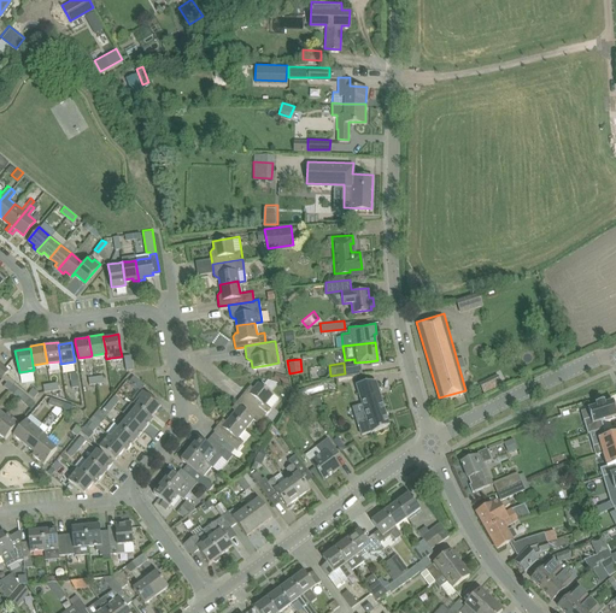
[(287,373),(274,371),(273,377),(288,382),(287,373)]
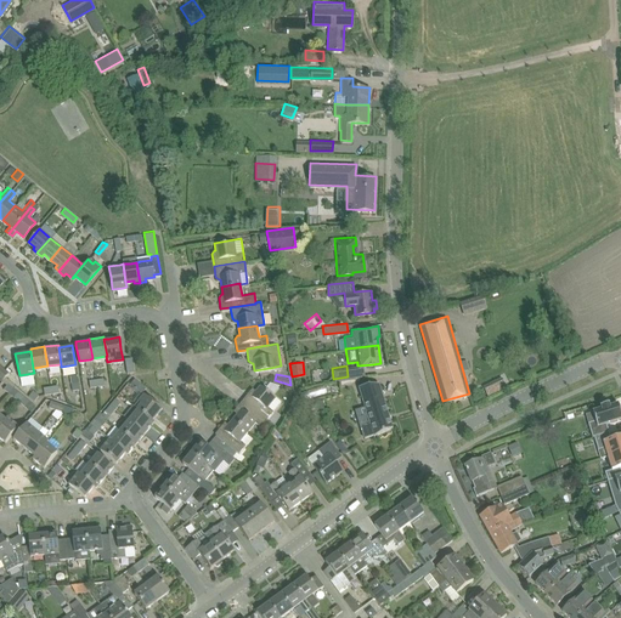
[(134,376),(129,381),(141,391),(145,386),(134,376)]
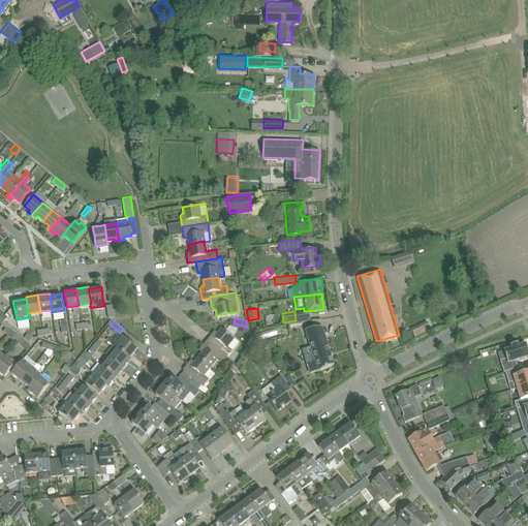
[(309,344),(301,346),(308,371),(317,369),(333,363),(321,325),(311,327),(304,328),(309,344)]
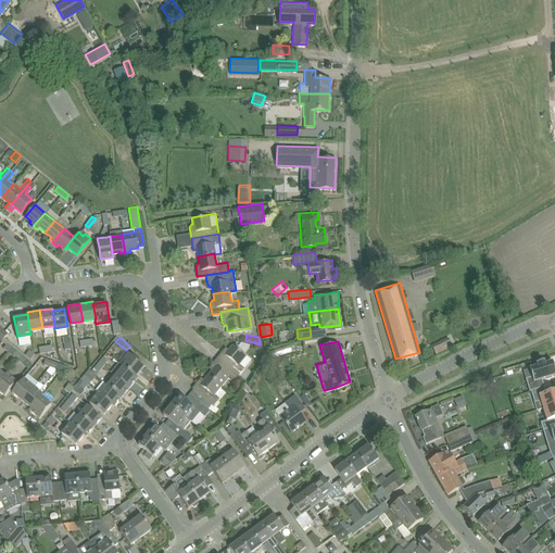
[(216,355),(238,373),(243,366),(239,363),(247,354),(241,349),(232,342),(228,348),(227,347),(223,348),(216,355)]
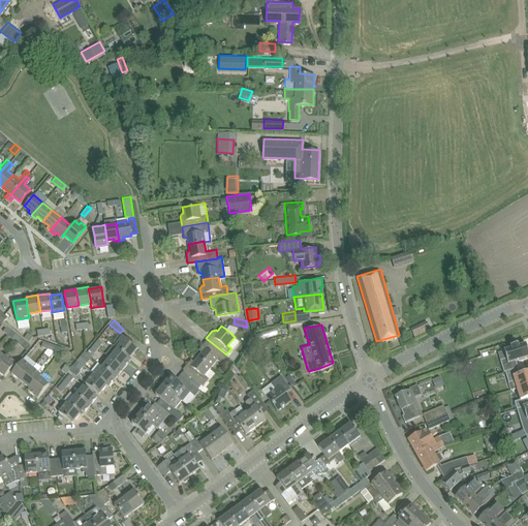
[(278,333),(275,326),(257,332),(259,339),(278,333)]
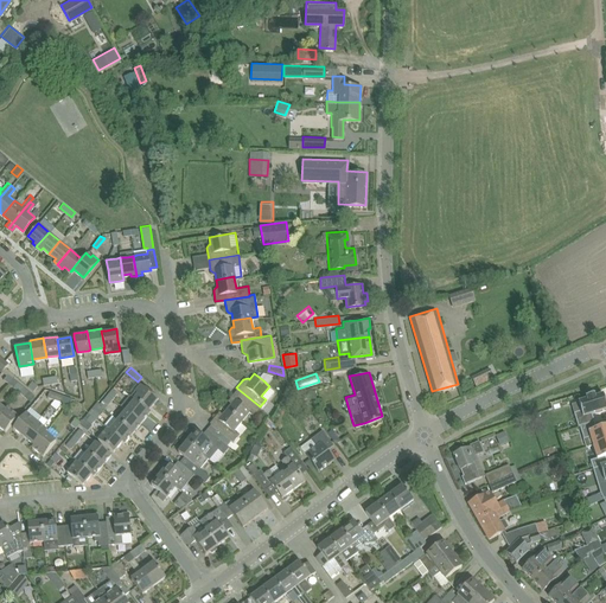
[(8,382),(18,390),(23,385),(12,376),(8,382)]
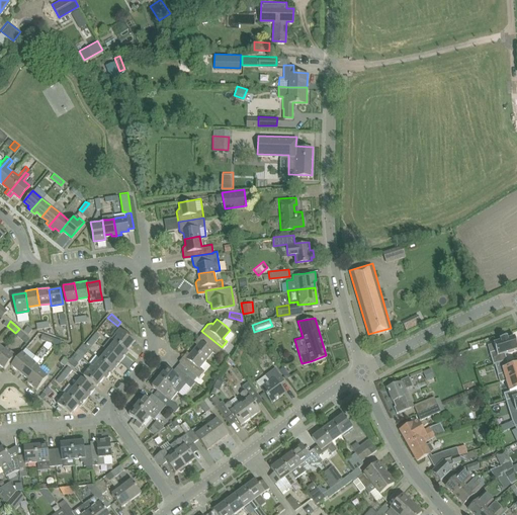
[(31,328),(27,324),(23,328),(27,332),(31,328)]
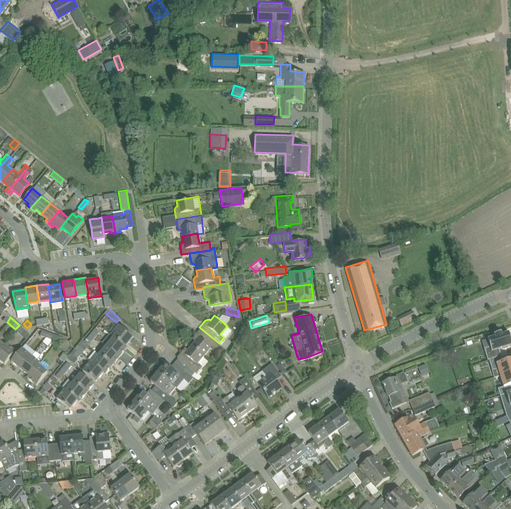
[(112,330),(110,332),(113,335),(125,344),(126,342),(133,335),(118,322),(112,330)]
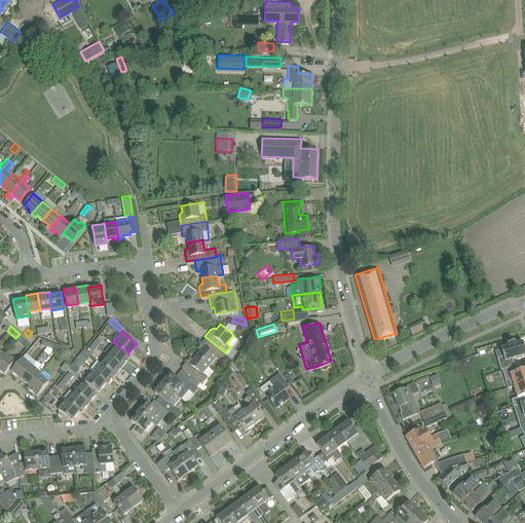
[(29,342),(20,334),(15,338),(26,346),(29,342)]
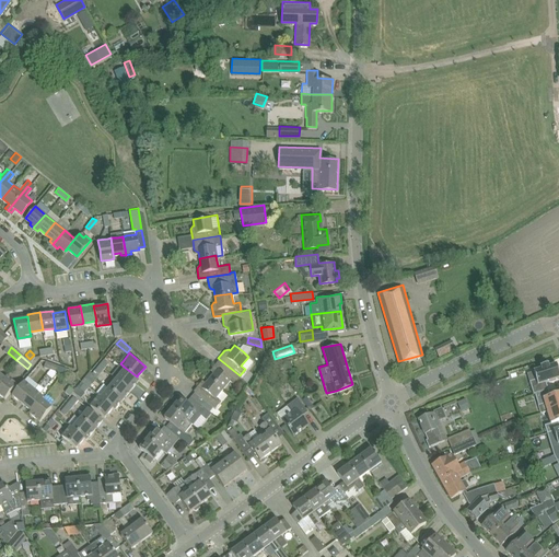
[(103,357),(99,362),(104,367),(107,361),(103,357)]
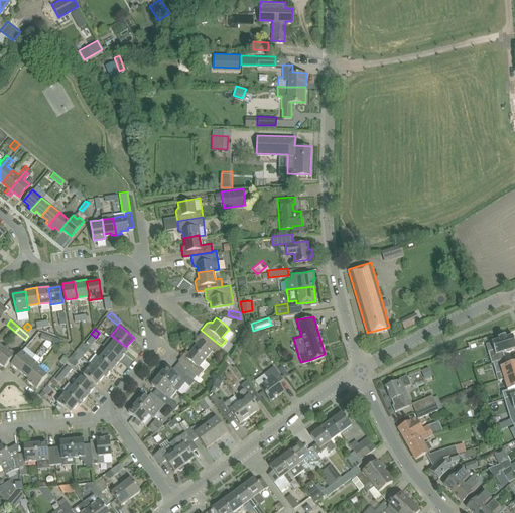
[(197,342),(192,346),(205,357),(212,349),(216,352),(221,346),(201,330),(195,338),(196,341),(197,342)]
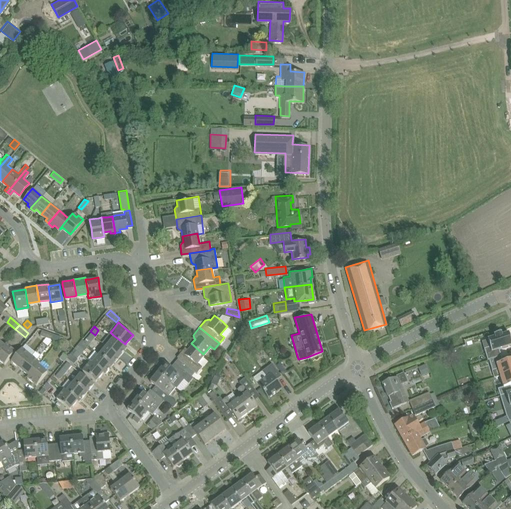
[(247,328),(241,331),(244,337),(250,334),(247,328)]
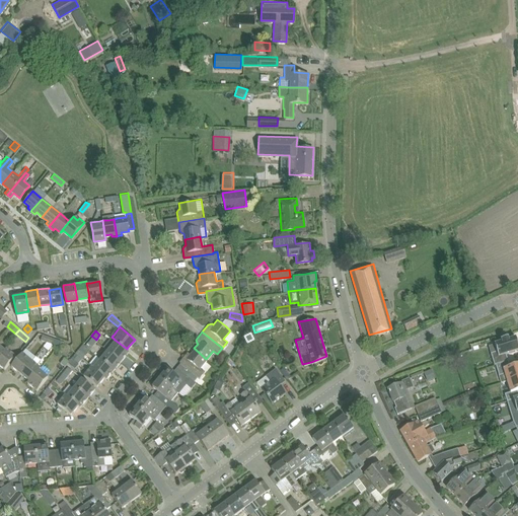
[(88,340),(84,345),(88,349),(92,344),(96,340),(91,336),(88,340)]
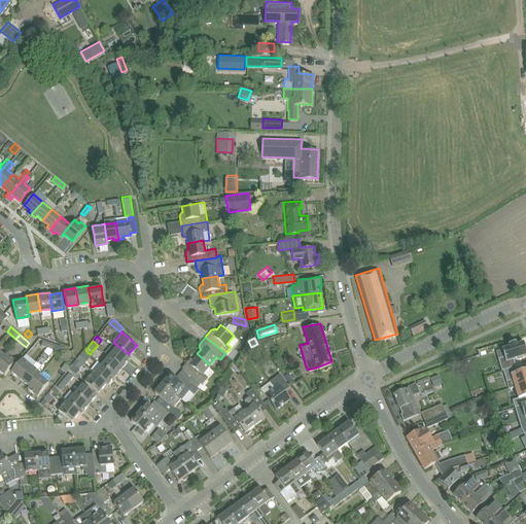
[(513,357),(525,353),(525,351),(523,341),(516,343),(515,341),(507,343),(509,345),(501,347),(503,354),(497,356),(500,369),(515,364),(513,357)]
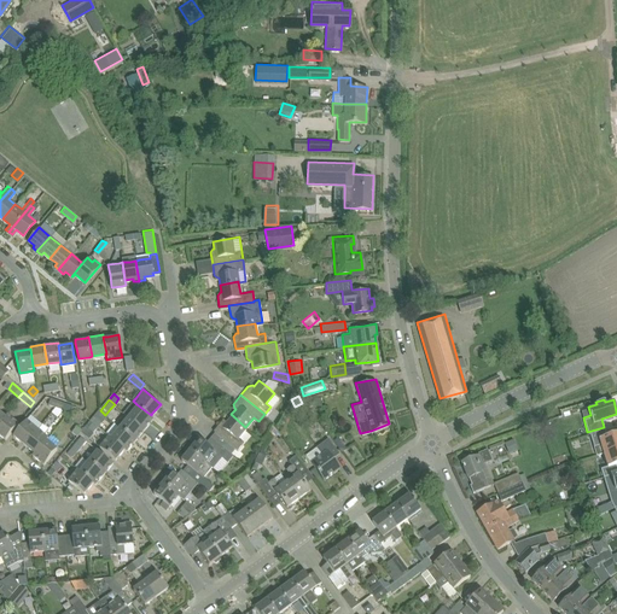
[(132,411),(128,415),(144,427),(147,424),(150,420),(152,416),(151,415),(137,404),(135,407),(132,411)]
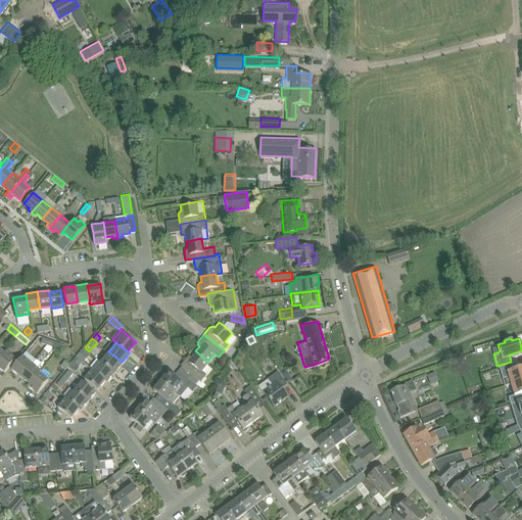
[(82,349),(78,356),(83,360),(87,353),(89,351),(85,347),(82,349)]
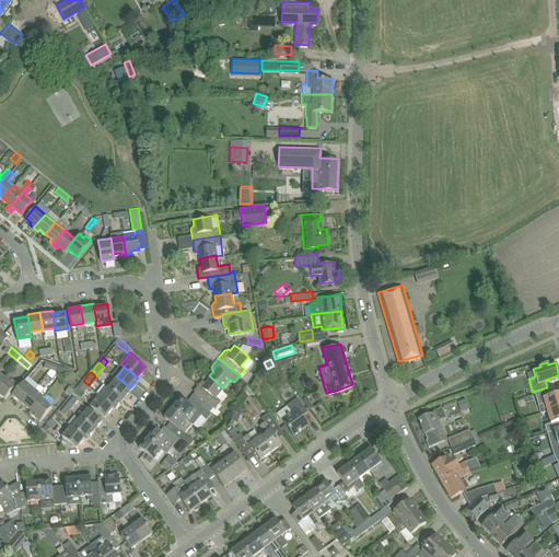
[(108,378),(104,382),(108,386),(121,397),(126,392),(128,390),(130,387),(116,376),(112,372),(109,374),(108,378)]
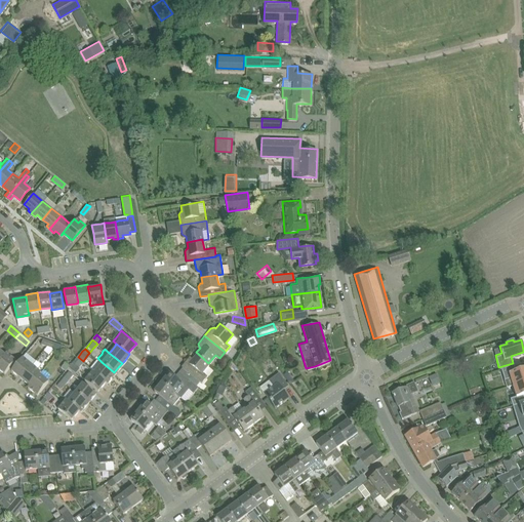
[(4,352),(0,357),(0,368),(4,371),(15,358),(6,350),(4,352)]
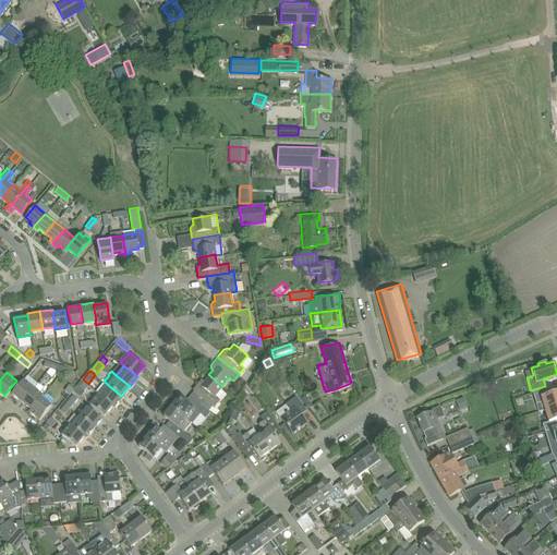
[(221,386),(208,374),(204,379),(203,378),(200,379),(192,387),(214,405),(219,398),(215,394),(221,386)]
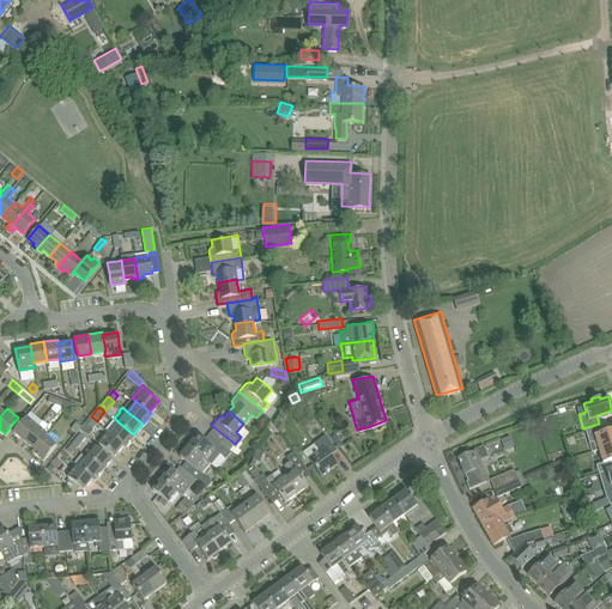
[(12,430),(23,439),(36,424),(25,414),(12,430)]
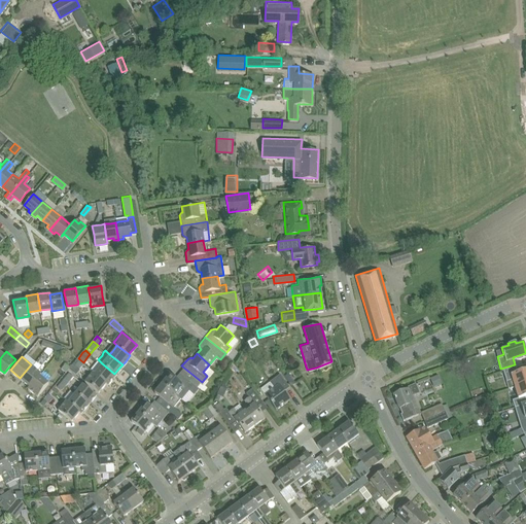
[(69,365),(68,367),(72,371),(76,365),(79,368),(81,364),(83,362),(78,358),(76,356),(74,358),(69,365)]
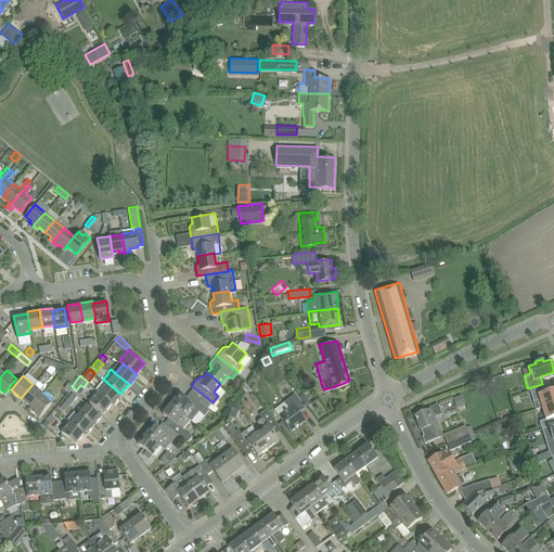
[(102,379),(93,388),(97,390),(99,393),(111,402),(113,403),(118,397),(119,395),(120,394),(107,383),(103,379),(102,379)]
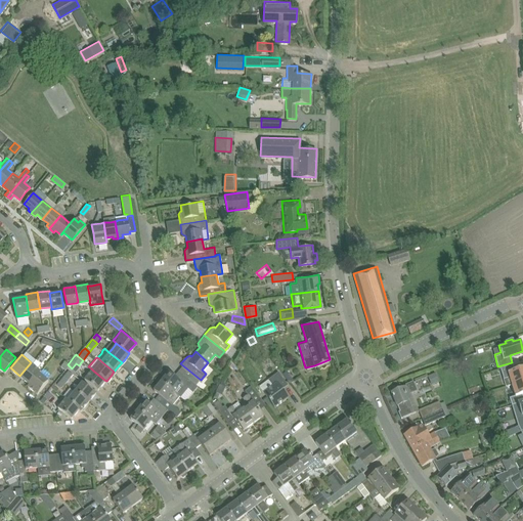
[(64,359),(60,364),(64,367),(68,364),(69,363),(64,359)]
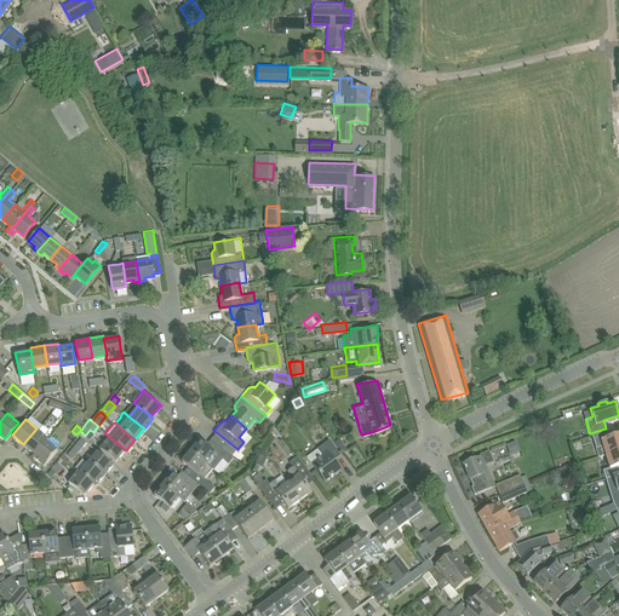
[(36,429),(23,444),(34,453),(32,454),(33,455),(46,439),(47,437),(36,429)]
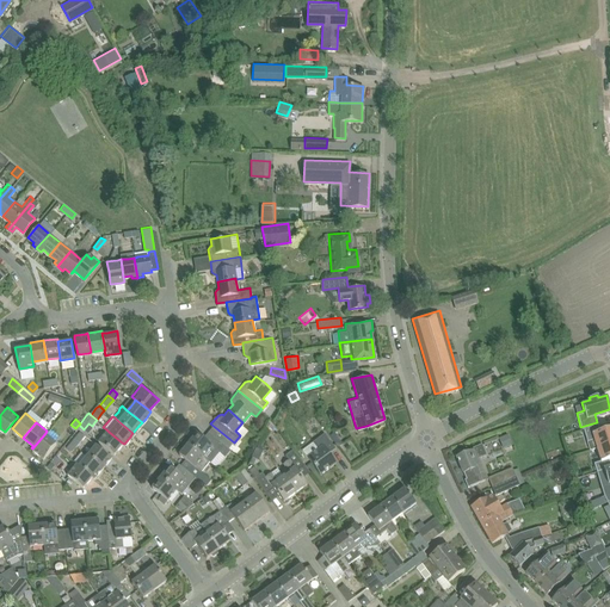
[(597,422),(580,427),(581,427),(583,427),(586,440),(593,438),(596,446),(609,440),(609,425),(599,429),(597,422)]
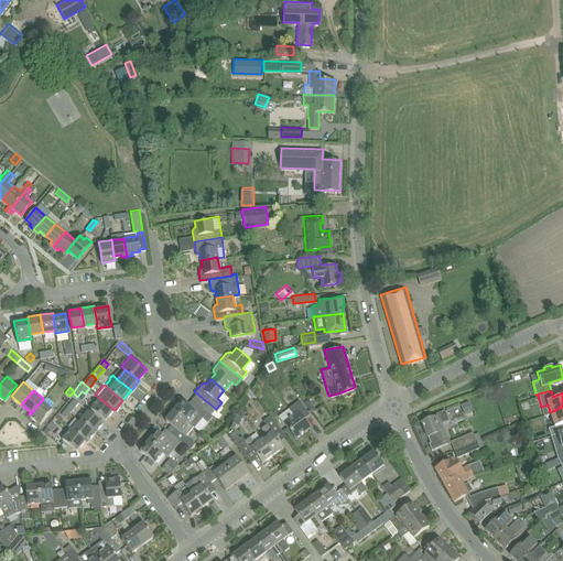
[(315,407),(307,396),(304,399),(312,410),(315,407)]
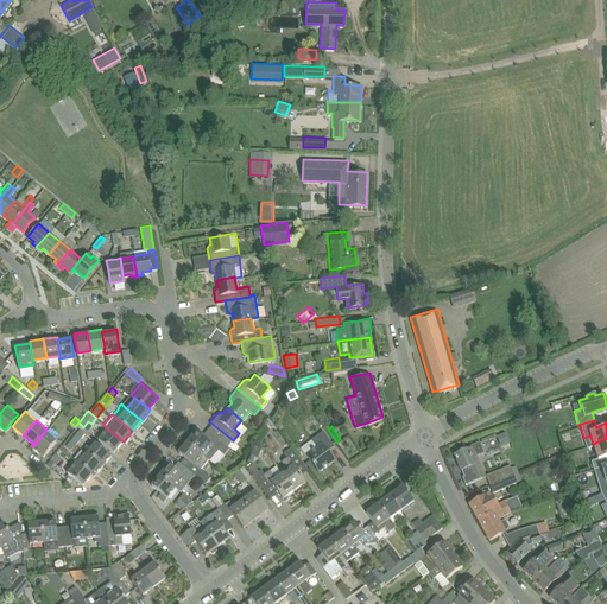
[(78,427),(70,438),(75,443),(84,432),(78,427)]
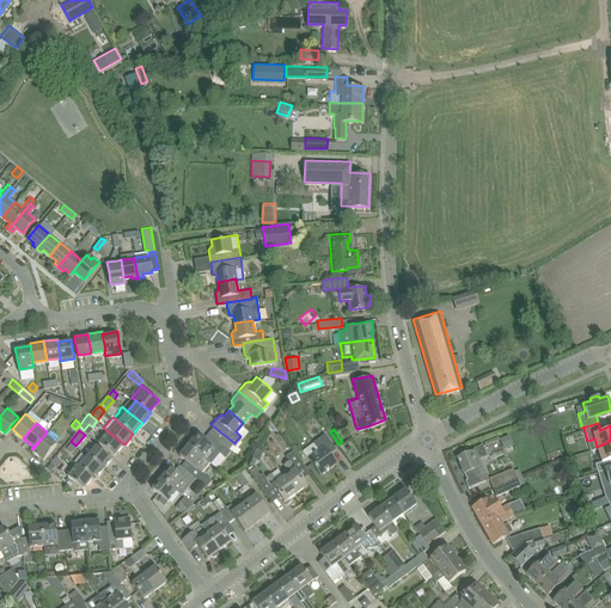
[(107,431),(98,441),(114,454),(121,444),(122,443),(109,433),(107,430),(107,431)]
